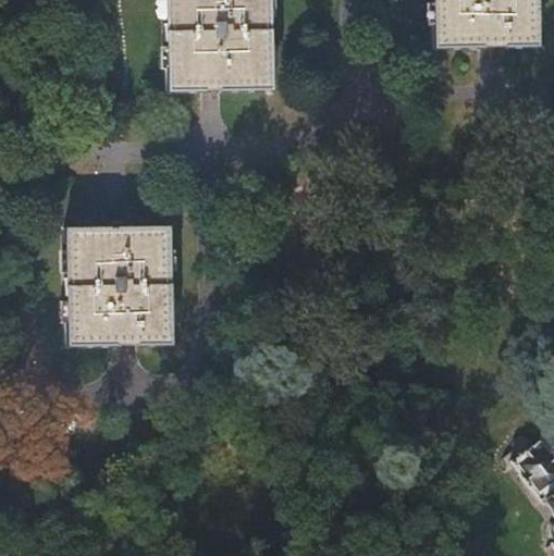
[(168,0),(170,93),(224,91),(272,91),(270,0),(168,0)]
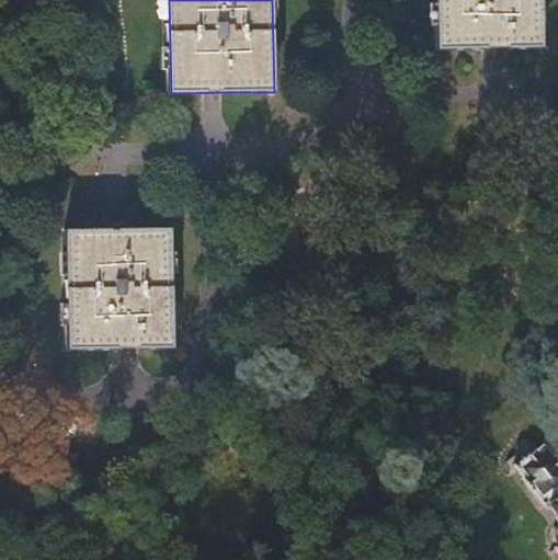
[(439,0),(439,47),(493,46),(543,46),(542,0),(439,0)]
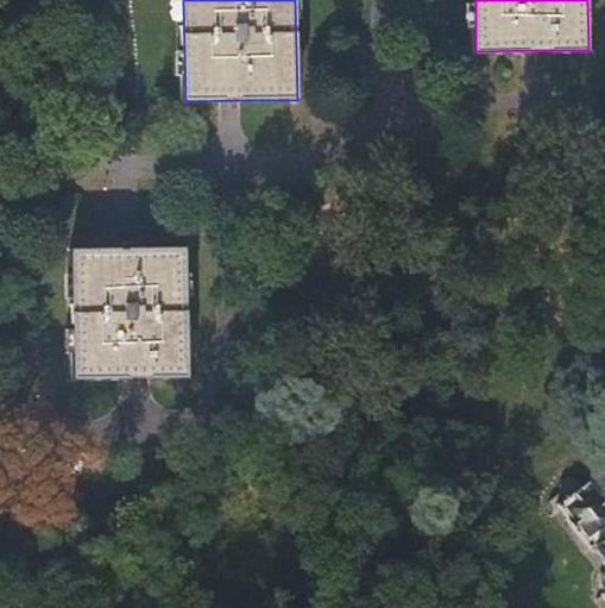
[(128,248),(73,249),(76,380),(138,378),(190,377),(188,246),(128,248)]
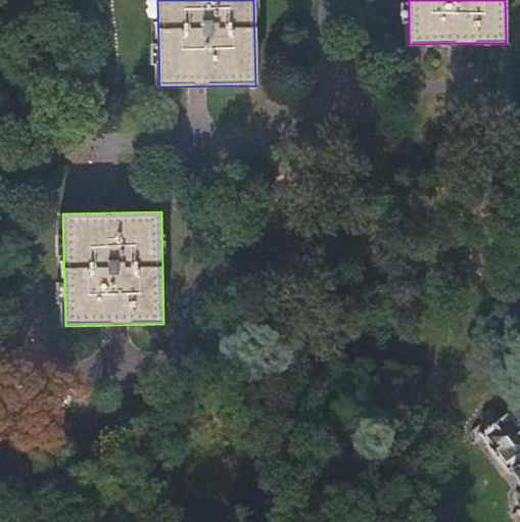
[(519,423),(511,411),(480,432),(507,470),(511,467),(519,479),(519,489),(519,499),(519,507),(518,508),(519,509),(519,423)]
